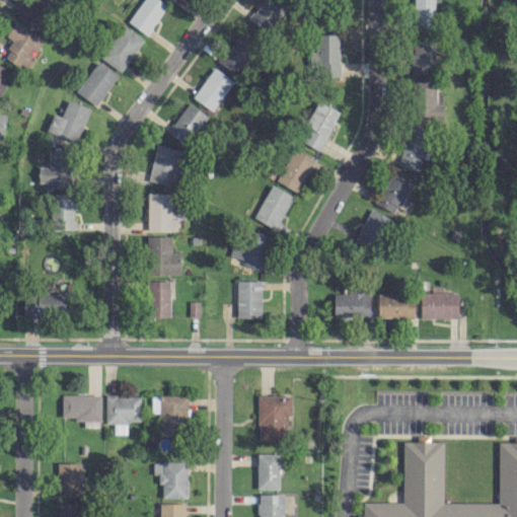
[(168,7),(158,0),(145,0),(130,23),(148,35),(168,7)]
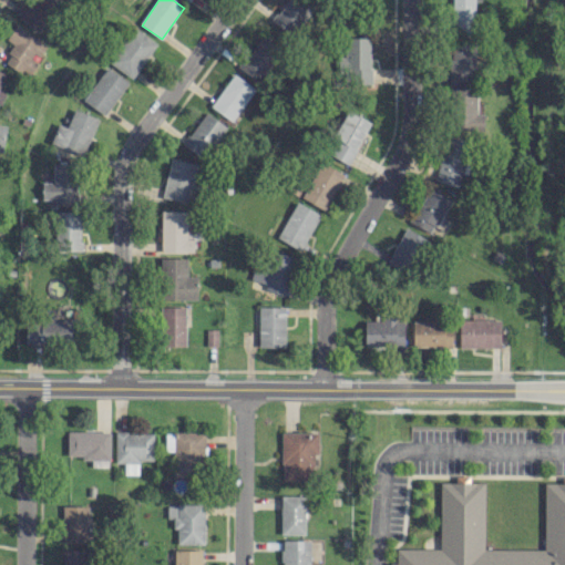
[(291,38),(315,13),(300,0),(291,0),(273,20),(291,38)]
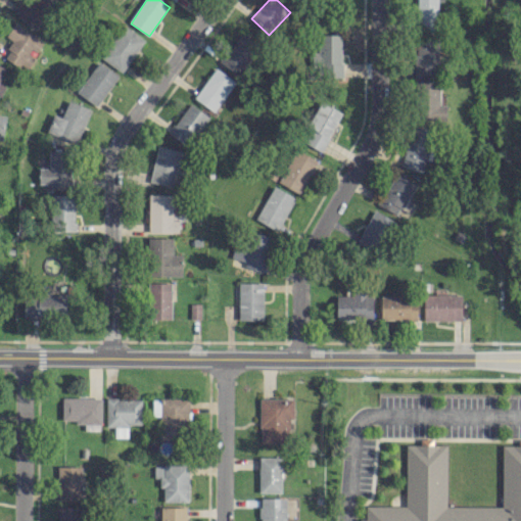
[(438,0),(417,0),(419,31),(439,31),(438,0)]
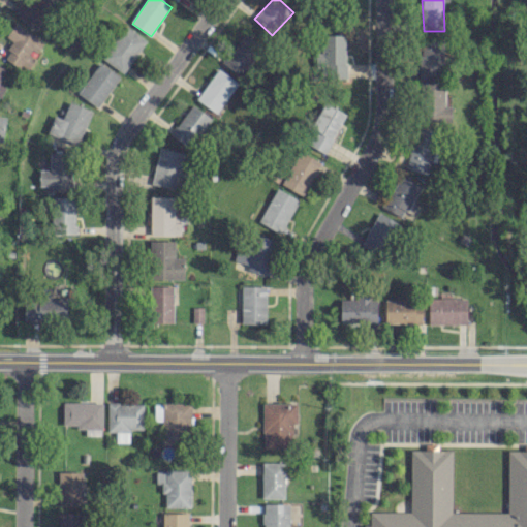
[(5,58),(27,72),(47,44),(17,24),(7,38),(16,43),(5,58)]
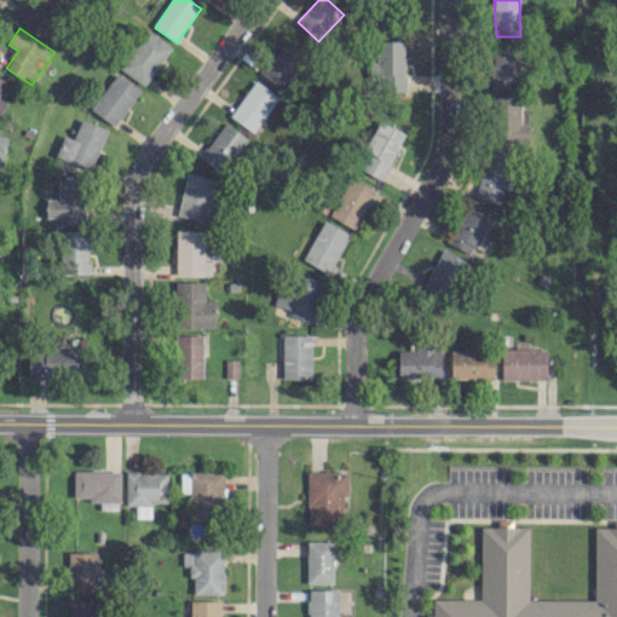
[(145,88),(174,50),(149,32),(120,69),(145,88)]
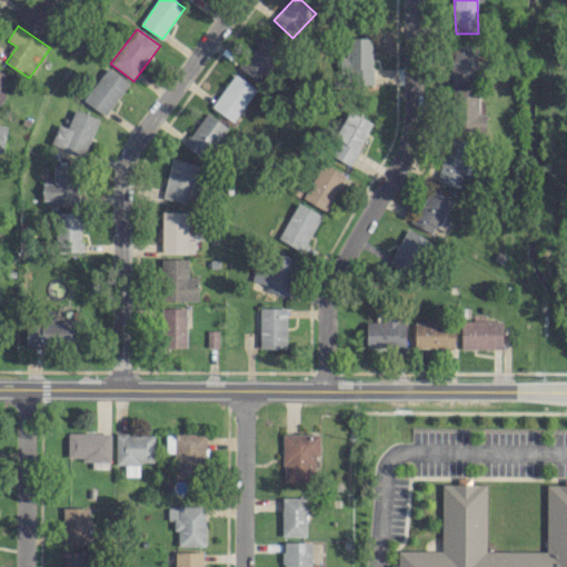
[(261,85),(285,52),(264,38),(240,69),(261,85)]
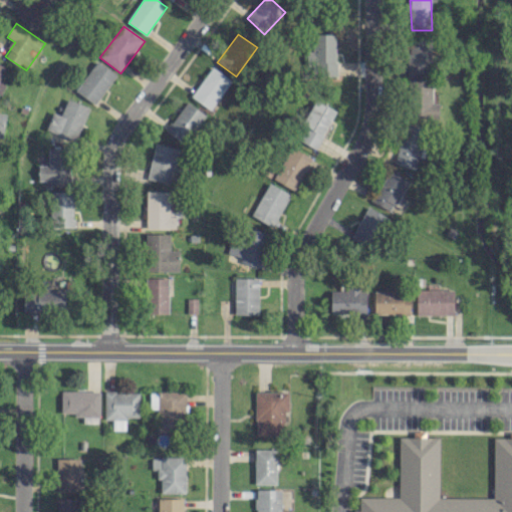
[(336,35),(314,35),(314,52),(310,52),(311,78),(337,77),(336,35)]
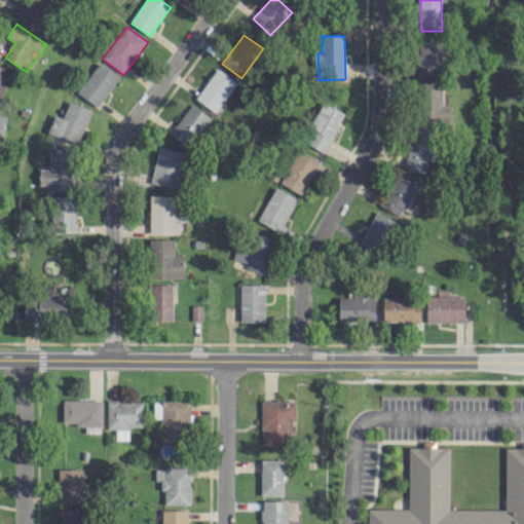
[(418,77),(442,78),(443,42),(419,41),(418,77)]
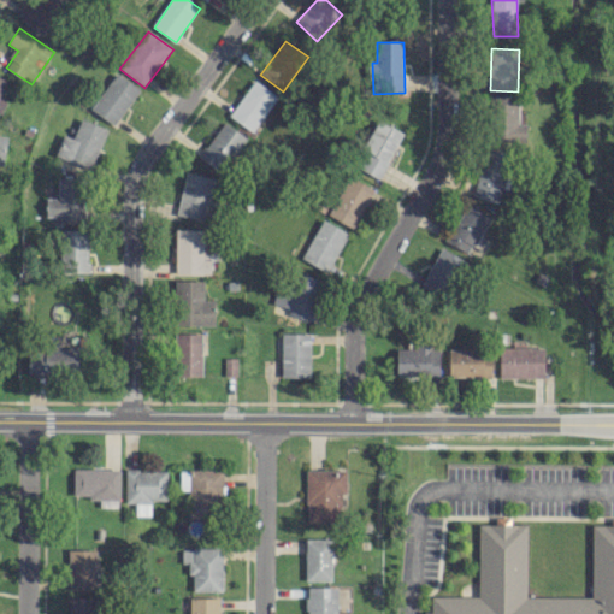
[(92,111),(116,128),(141,90),(118,75),(92,111)]
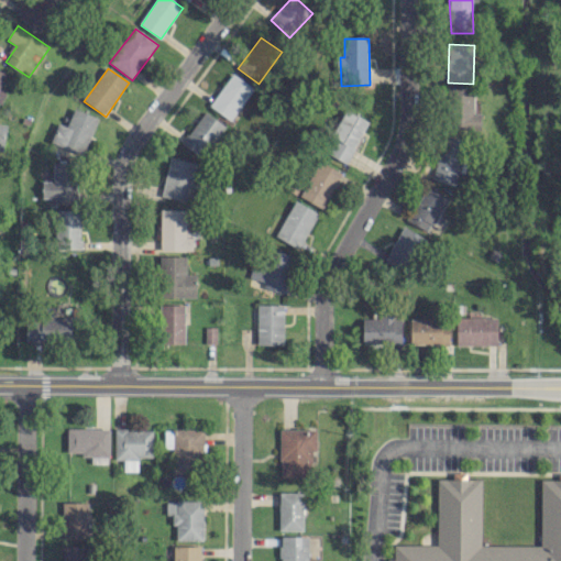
[(254,87),(231,75),(211,109),(233,122),(254,87)]
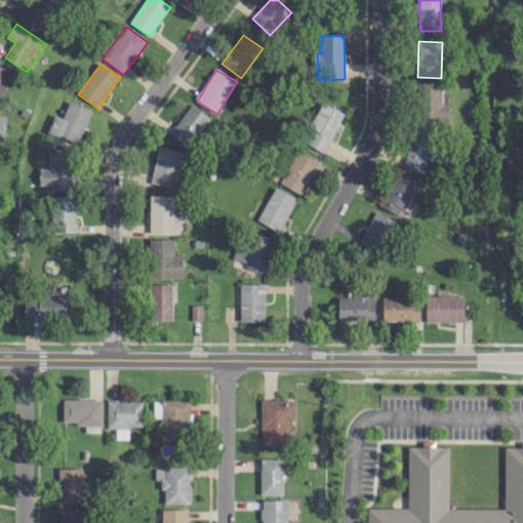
[(450,107),(442,107),(442,84),(418,84),(418,121),(450,121),(450,107)]
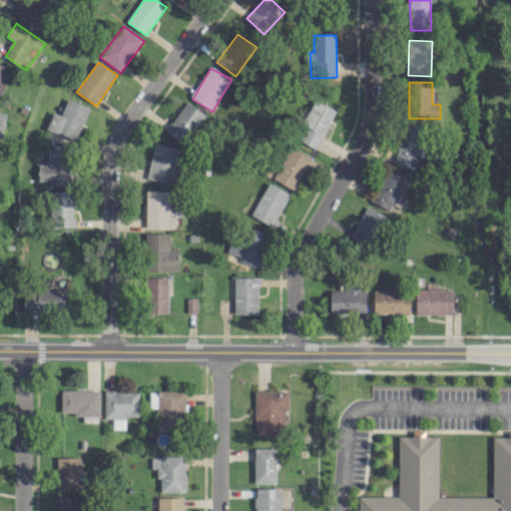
[(47,131),(76,142),(90,108),(68,100),(62,116),(54,113),(47,131)]
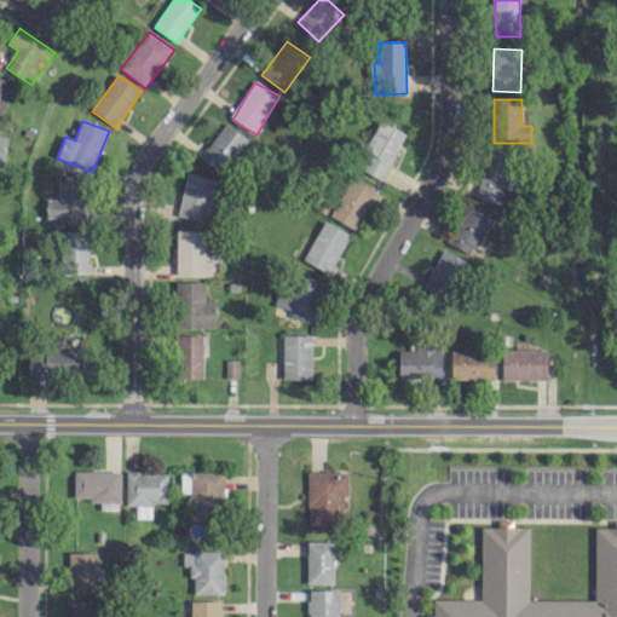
[(356,168),(382,182),(407,136),(381,121),(356,168)]
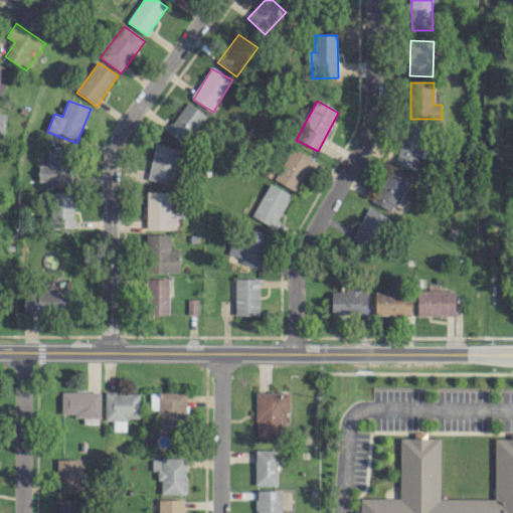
[(188,146),(206,116),(186,103),(168,134),(188,146)]
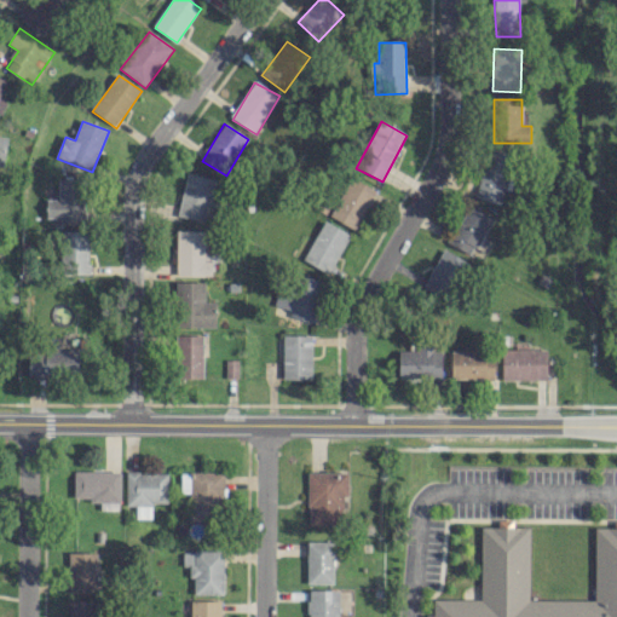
[(478,200),(503,206),(515,155),(490,149),(478,200)]
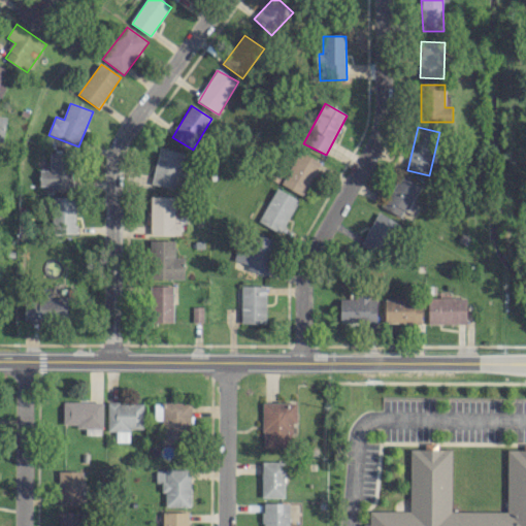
[(187,155),(160,149),(153,185),(178,191),(187,155)]
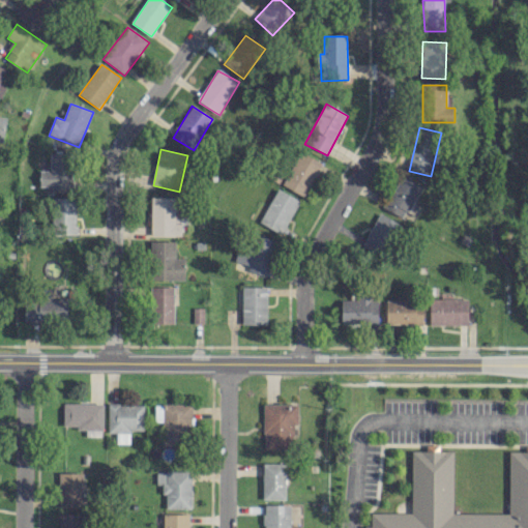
[(304,198),(323,165),(301,152),(283,185),(304,198)]
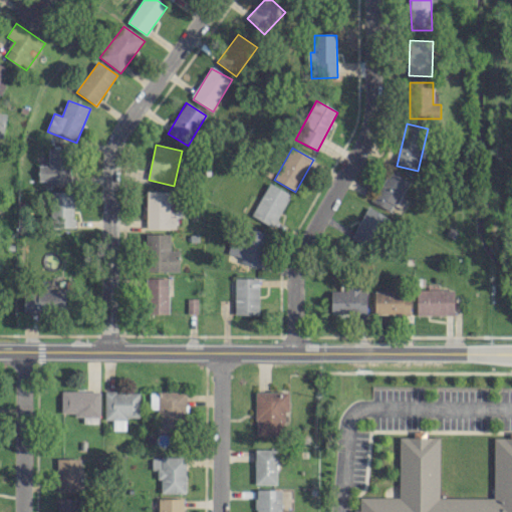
[(40,167),(39,185),(70,186),(71,150),(49,150),(49,167),(40,167)]
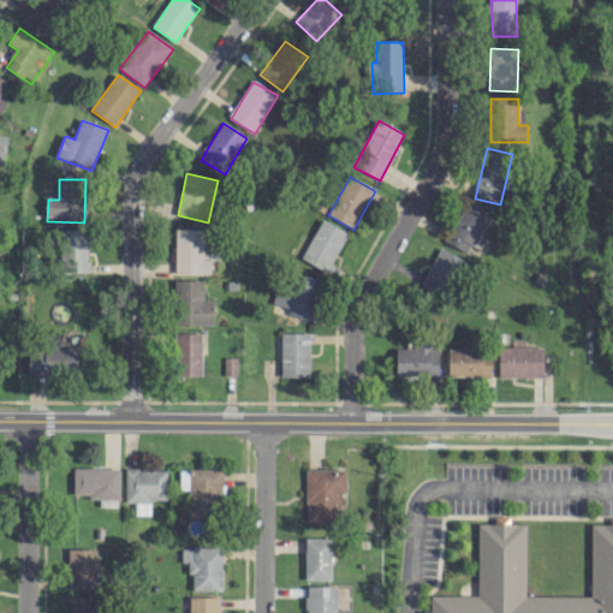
[(491,216),(465,204),(447,244),(471,255),(491,216)]
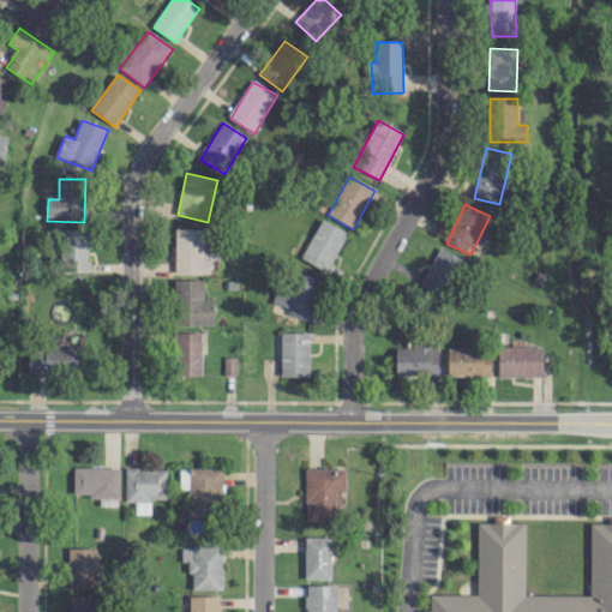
[(301,259),(328,273),(348,234),(323,220),(301,259)]
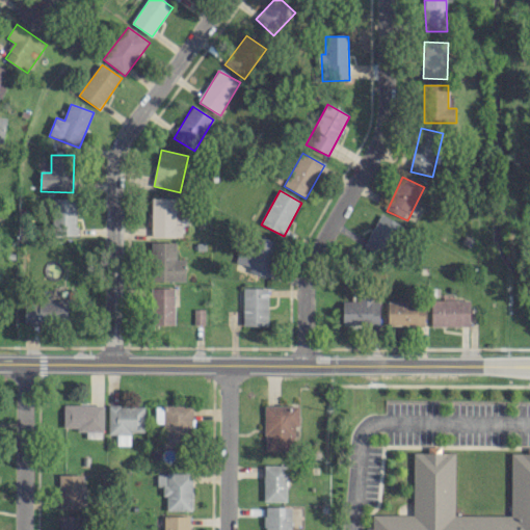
[(153,238),(180,239),(181,200),(153,199),(153,238)]
